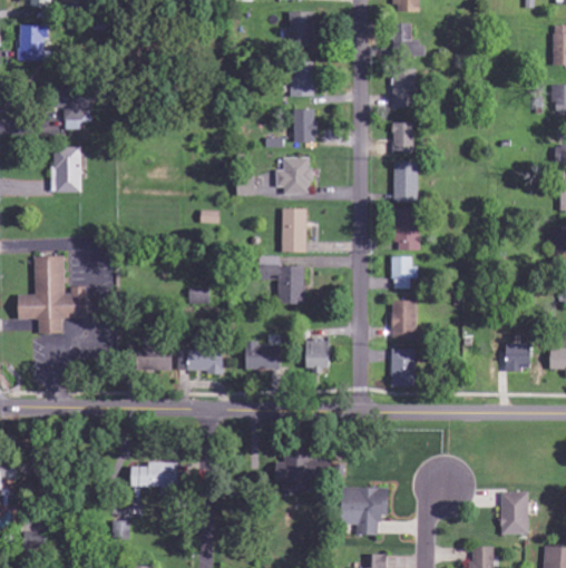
[(419,12),(419,0),(392,0),(392,11),(419,12)]
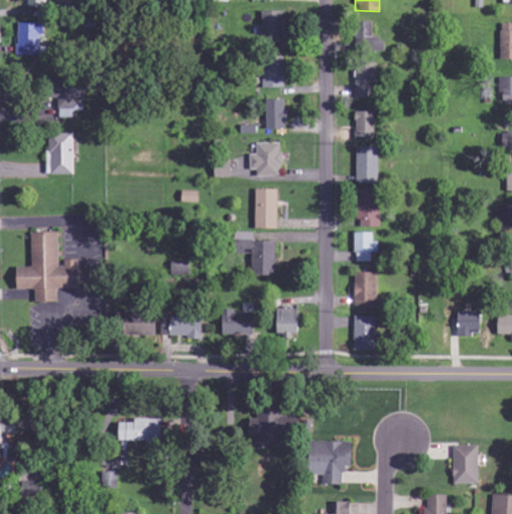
[(261,10),(260,41),(282,41),(282,11),(261,10)]
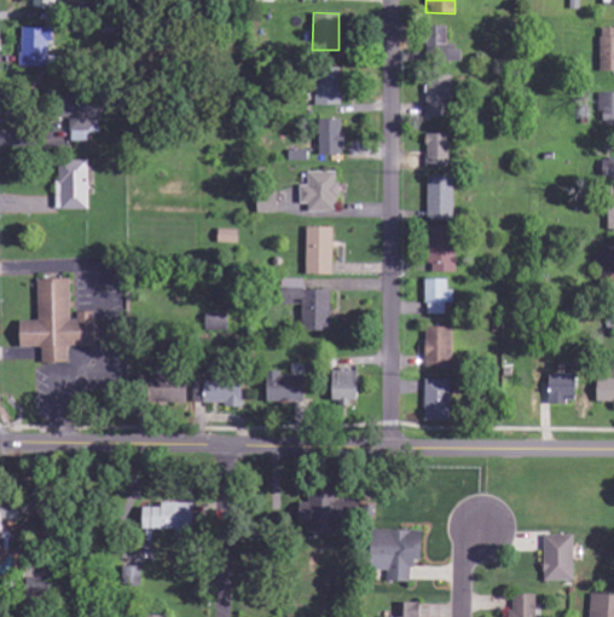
[(457,62),(458,44),(445,42),(446,26),(429,26),(428,61),(457,62)]
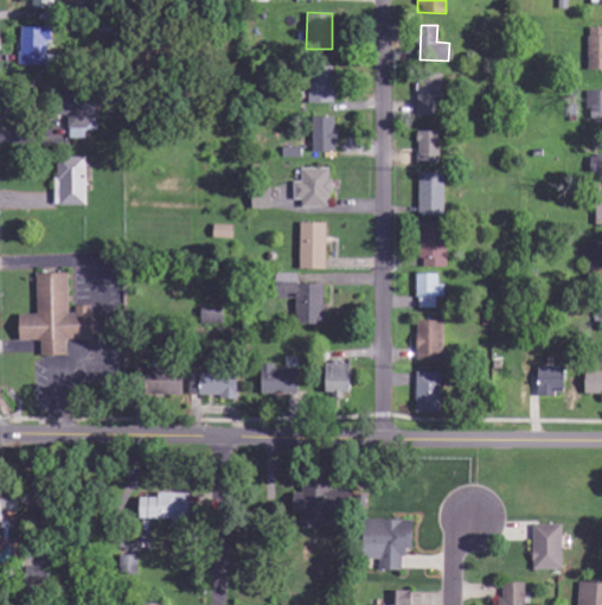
[(51,64),(51,53),(47,53),(47,27),(18,26),(18,64),(51,64)]
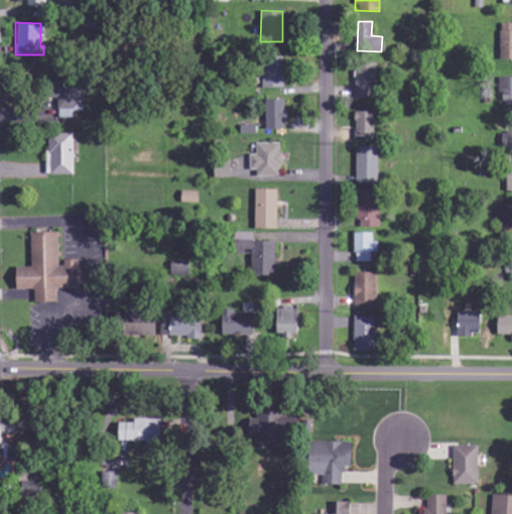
[(511,30),(511,31),(511,23),(499,23),(499,59),(511,58),(511,30)]
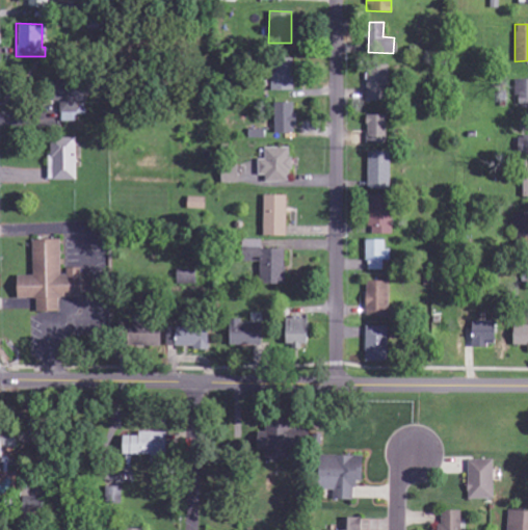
[(270,90),(292,89),(292,65),(269,67),(270,90)]
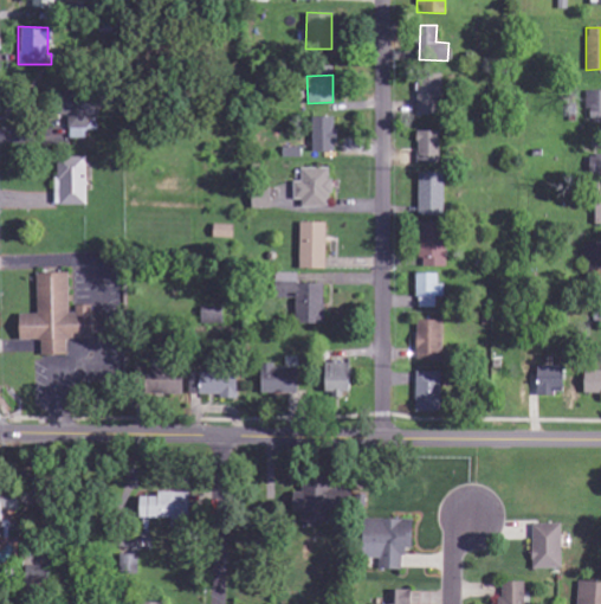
[(440,114),(439,79),(414,79),(414,114),(440,114)]
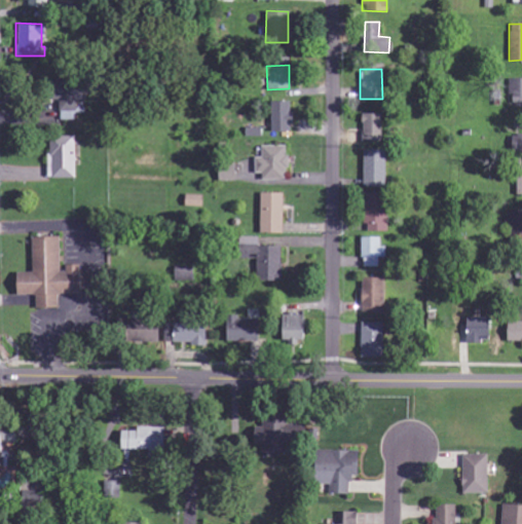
[(521,77),(508,77),(507,105),(521,105),(521,77)]
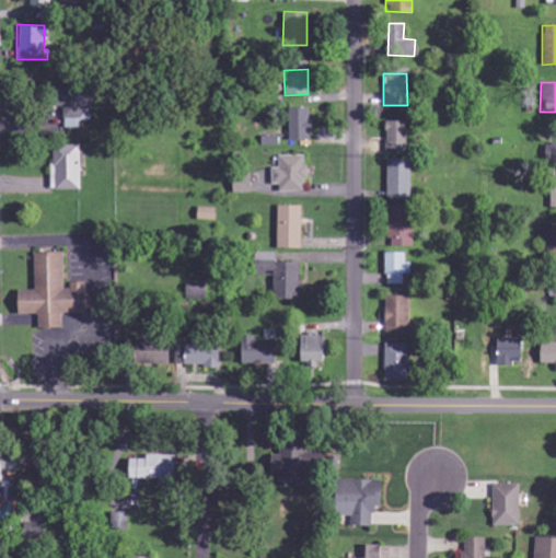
[(90,106),(90,85),(62,84),(61,127),(79,127),(80,105),(90,106)]
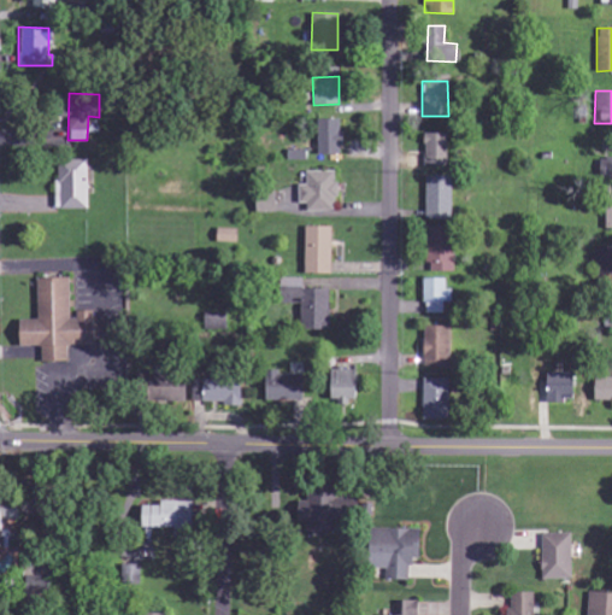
[(340,118),(315,118),(315,154),(340,153),(340,118)]
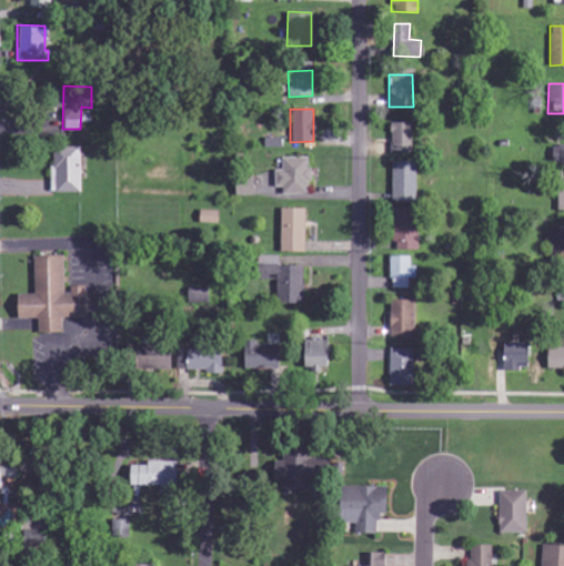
[(412,122),(390,121),(389,152),(411,152),(412,122)]
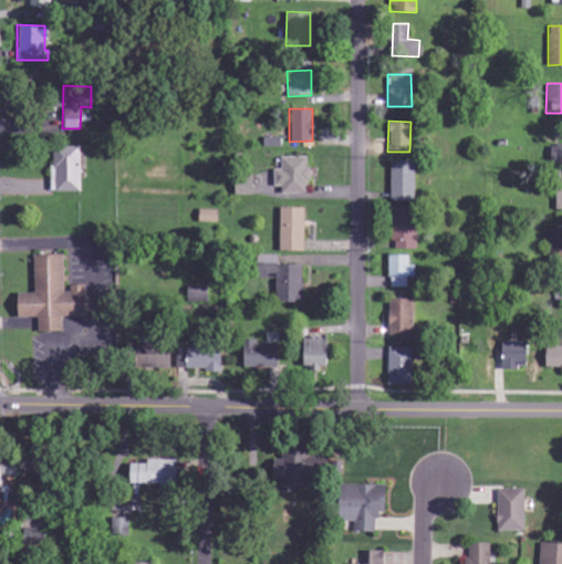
[(51,191),(80,190),(79,146),(50,146),(51,191)]
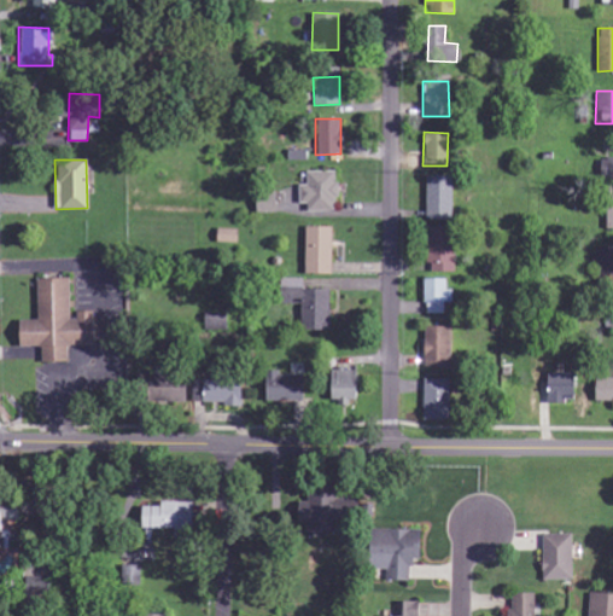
[(297,184),(298,208),(337,207),(336,169),(305,170),(305,182),(297,184)]
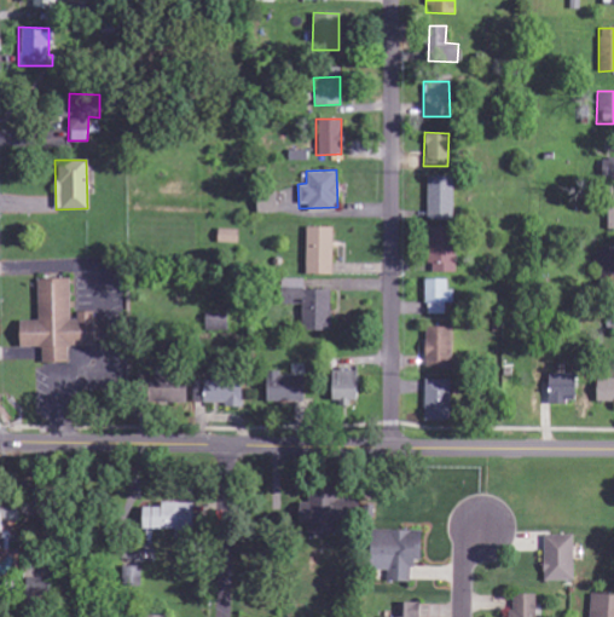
[(426,218),(451,218),(452,176),(427,176),(426,218)]
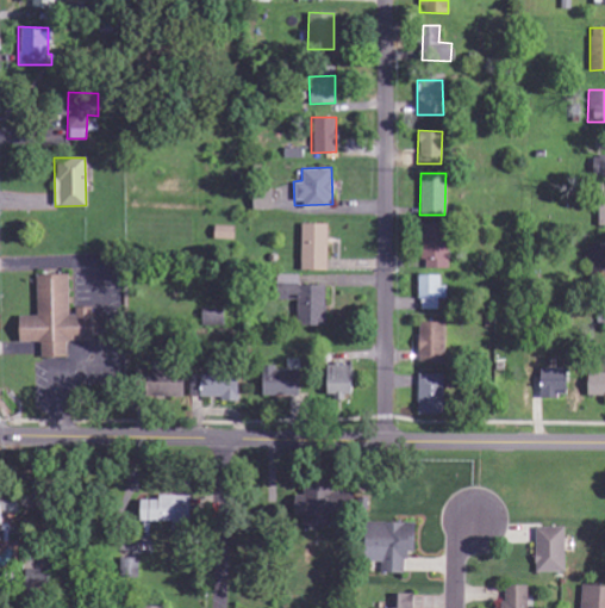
[(326,270),(326,222),(300,222),(300,270),(326,270)]
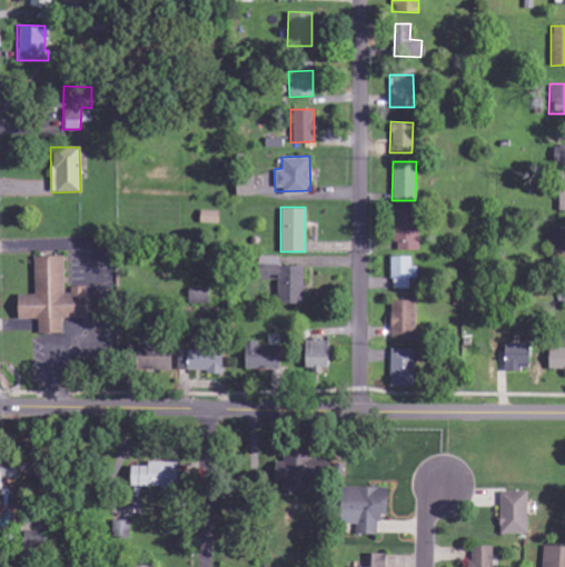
[(418,207),(396,207),(396,248),(418,248),(418,207)]
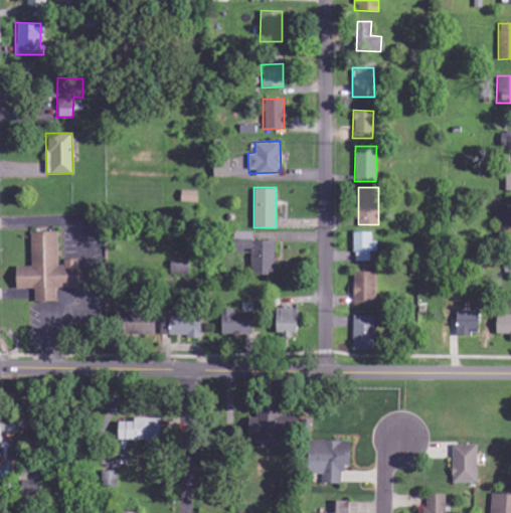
[(179,199),(196,201),(198,191),(181,188),(179,199)]
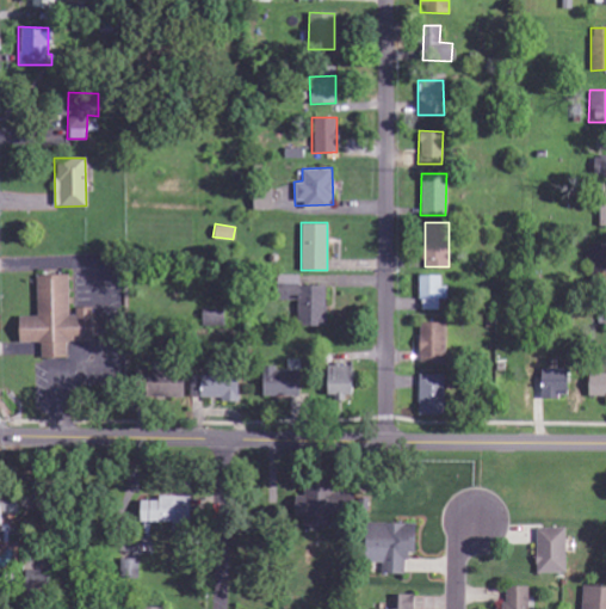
[(605,275),(605,241),(587,243),(589,277),(605,275)]
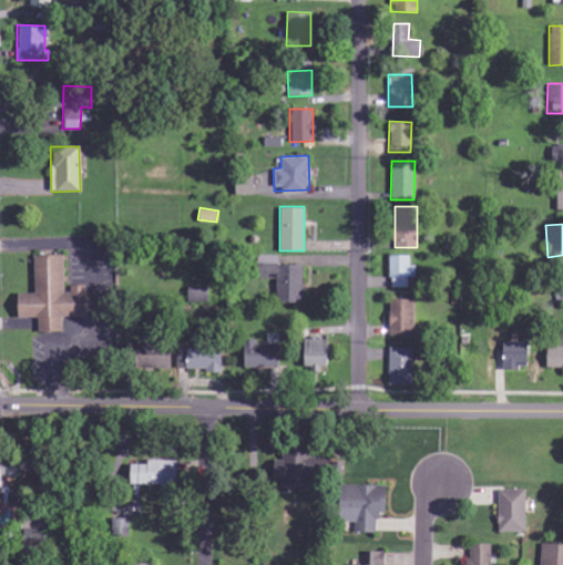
[(33,254),(34,291),(18,293),(18,317),(38,316),(38,330),(62,330),(62,316),(88,315),(86,284),(65,284),(65,254),(33,254)]
